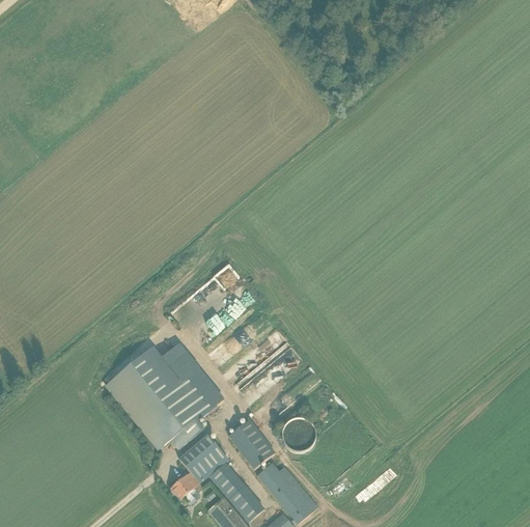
[(180,341),(163,356),(154,345),(106,386),(159,449),(171,439),(178,448),(204,426),(199,420),(218,405),(218,404),(225,397),(200,366),(201,366),(180,341)]
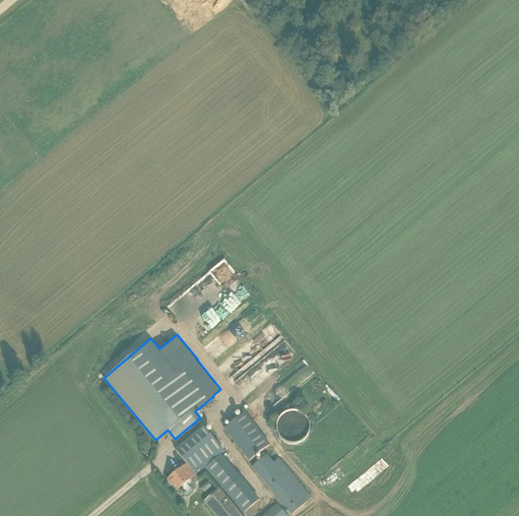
[(270,442),(246,409),(224,426),(249,458),(270,442)]
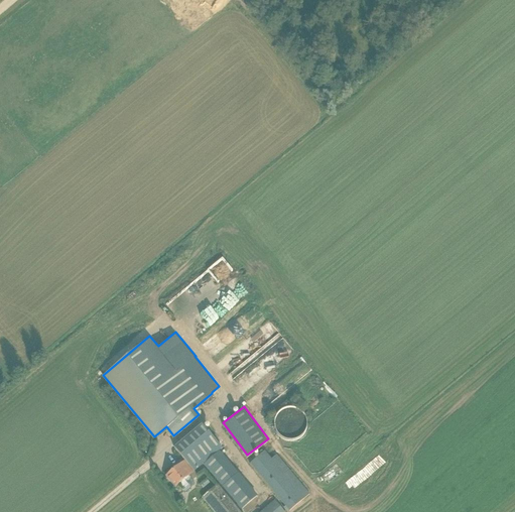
[(311,425),(311,422),(311,419),(310,416),(309,414),(307,411),(304,409),(302,407),(296,406),(294,406),(291,407),(287,408),(285,410),(283,412),(281,415),(280,418),(280,421),(280,424),(280,427),(282,430),(284,432),(286,435),(289,437),(295,438),(298,438),(301,437),(304,436),(307,433),(309,430),(310,428),(311,425)]
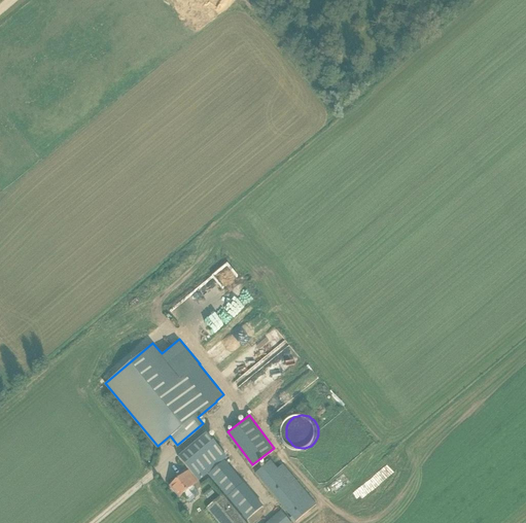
[(263,501),(263,502),(225,458),(229,455),(207,430),(178,454),(189,467),(200,479),(208,472),(247,518),(248,517),(252,522),(260,515),(264,506),(263,504),(265,503),(263,501)]
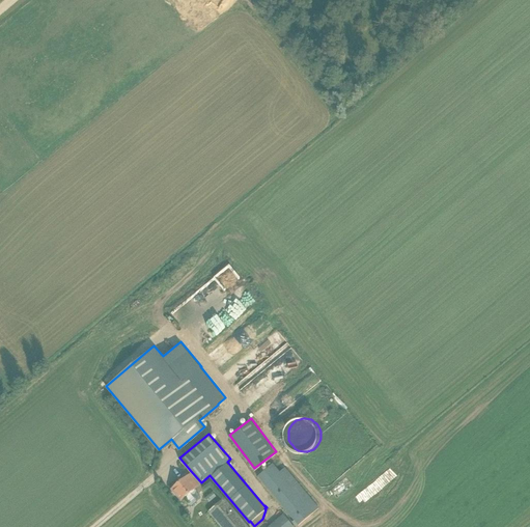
[(279,469),(273,461),(257,473),(295,518),(293,520),(297,524),(319,505),(285,465),(279,469)]
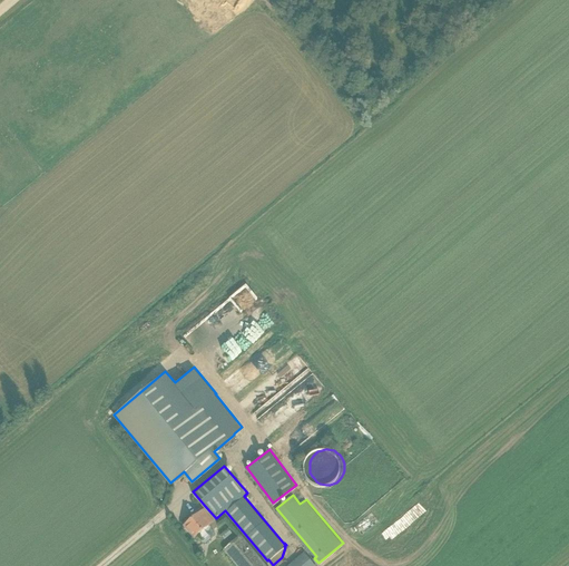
[(219,523),(216,518),(205,506),(185,523),(195,535),(197,534),(204,540),(206,540),(216,533),(216,530),(213,528),(219,523)]
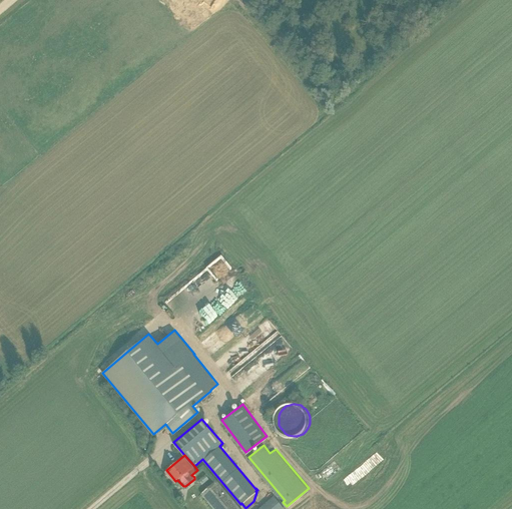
[(201,492),(214,508),(241,508),(217,479),(201,492)]
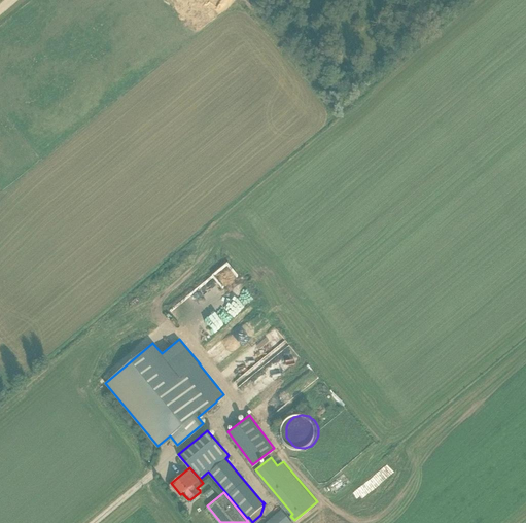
[(281,508),(263,522),(289,522),(292,521),(281,508)]
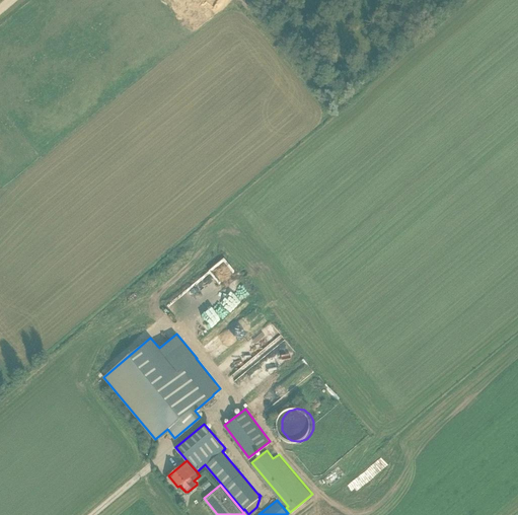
All buildings are outlined.
